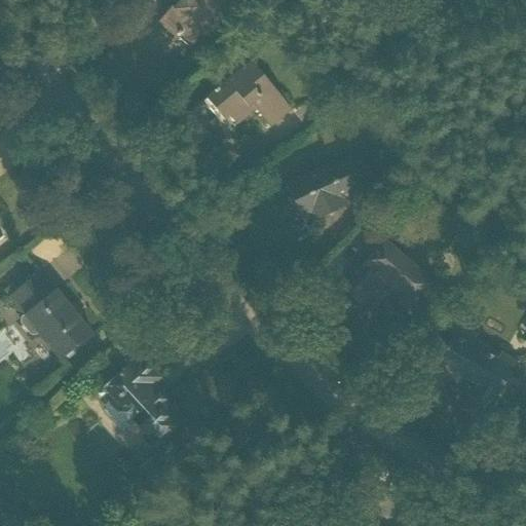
[(189,48),(229,0),(228,0),(176,0),(158,22),(189,48)]
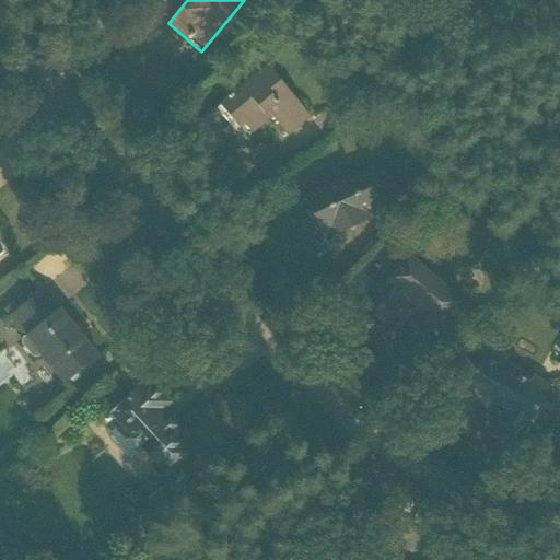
[(287,133),(311,115),(270,61),(220,100),(248,137),(275,117),(287,133)]
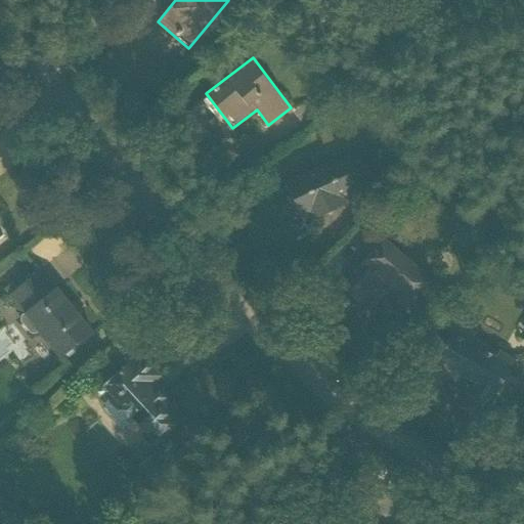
[(365,184),(350,154),(287,184),(307,226),(348,207),(342,195),(365,184)]
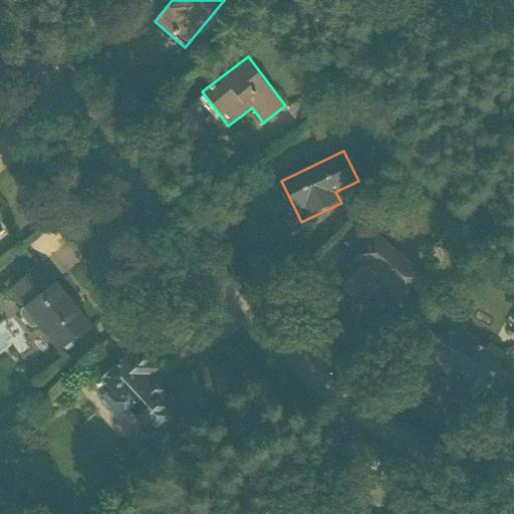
[(0,239),(11,231),(0,217),(0,239)]
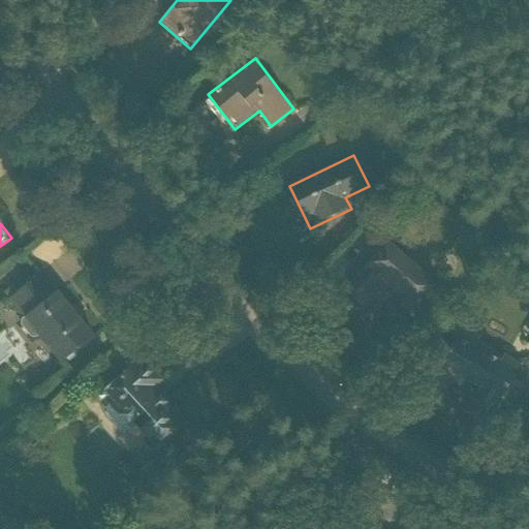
[(411,318),(441,284),(389,239),(344,289),(365,308),(379,290),(411,318)]
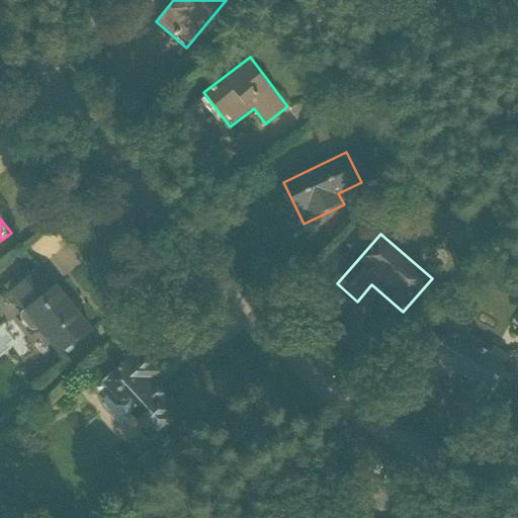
[(10,293),(64,357),(96,330),(44,266),(10,293)]
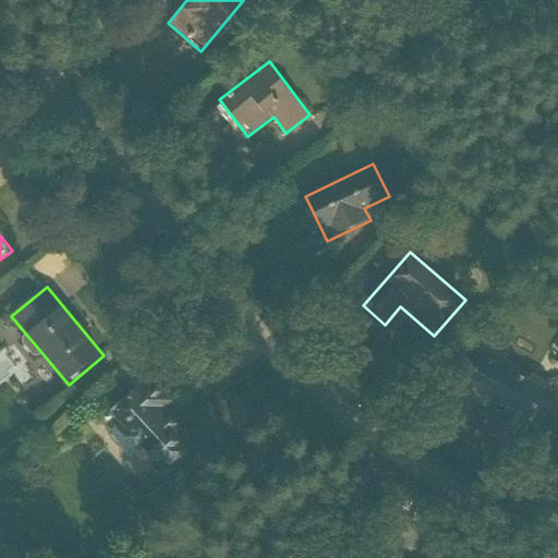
[(489,428),(519,446),(553,388),(485,349),(463,386),(501,408),(489,428)]
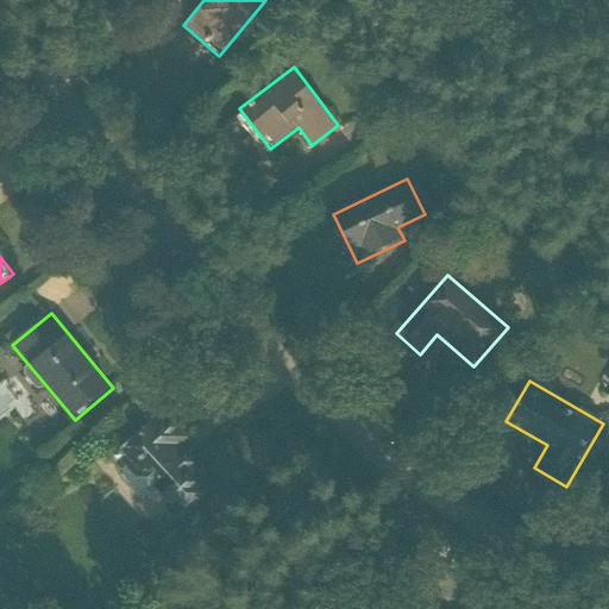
[(114,454),(179,521),(217,484),(179,445),(188,435),(161,409),(114,454)]
